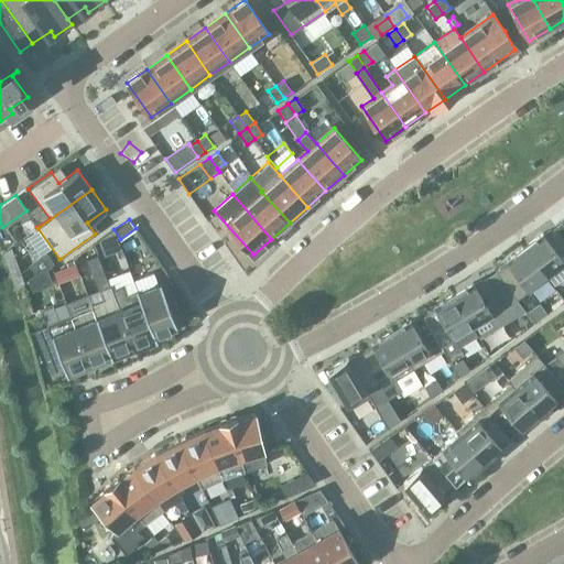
[(563,219),(554,227),(563,239),(563,219)]
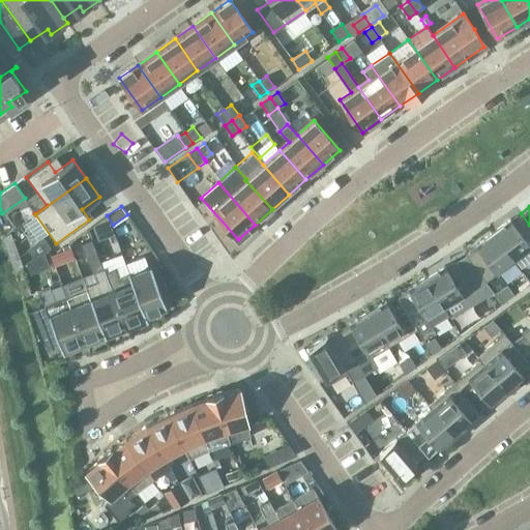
[(529,247),(529,225),(521,213),(510,221),(509,219),(493,232),(513,260),(529,247)]
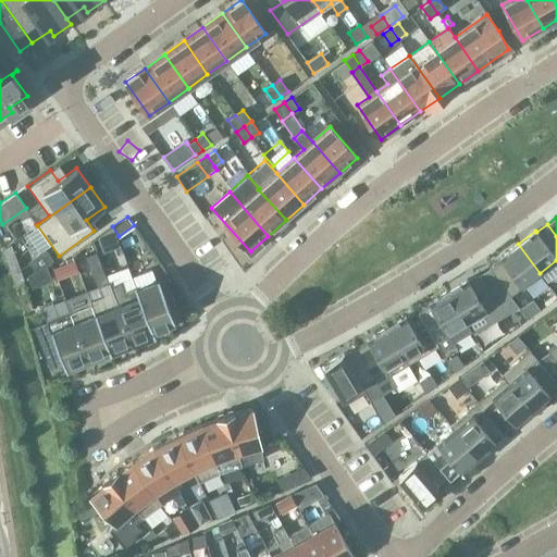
[(103,251),(119,245),(112,226),(98,237),(103,251)]
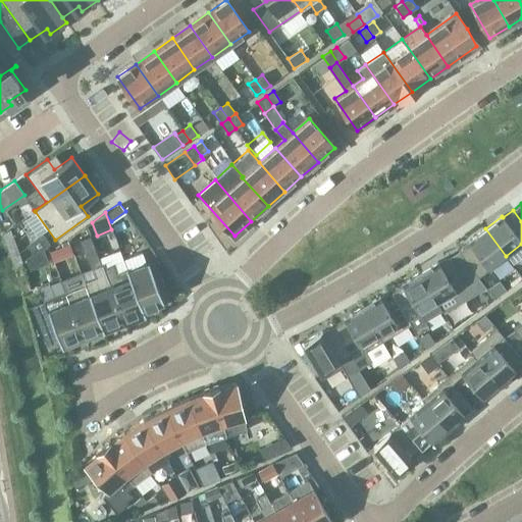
[(506,256),(485,228),(468,241),(469,243),(459,251),(462,255),(478,277),(506,256)]
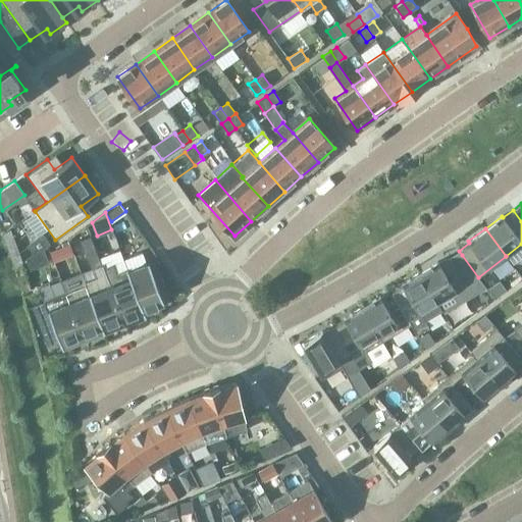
[(34,255),(43,249),(50,244),(42,233),(27,245),(33,253),(34,255)]
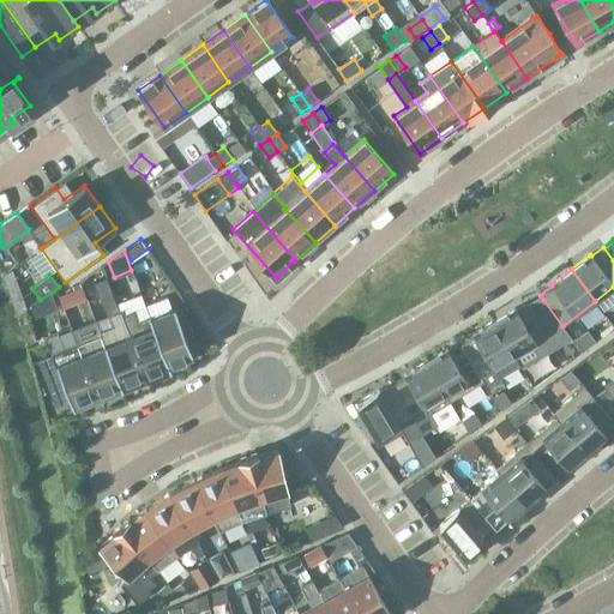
[(113,294),(106,277),(94,282),(100,299),(113,294)]
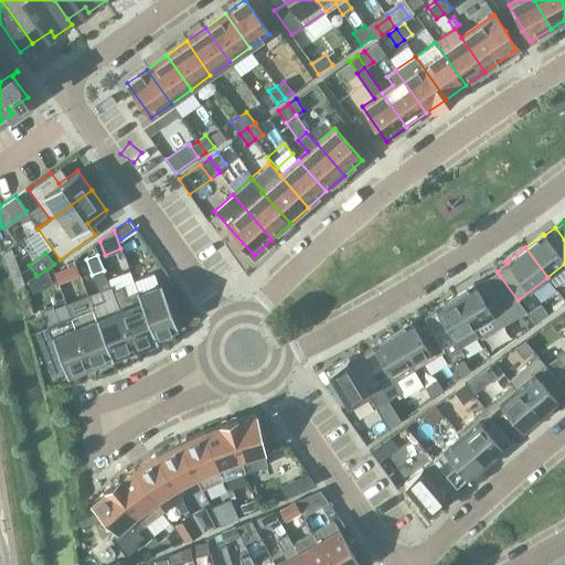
[(80,275),(75,264),(57,270),(62,281),(80,275)]
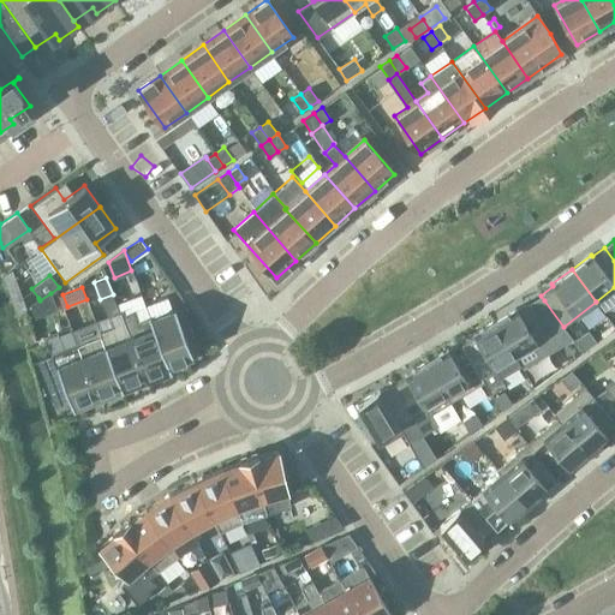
[(57,310),(51,293),(40,300),(39,298),(30,304),(35,317),(57,310)]
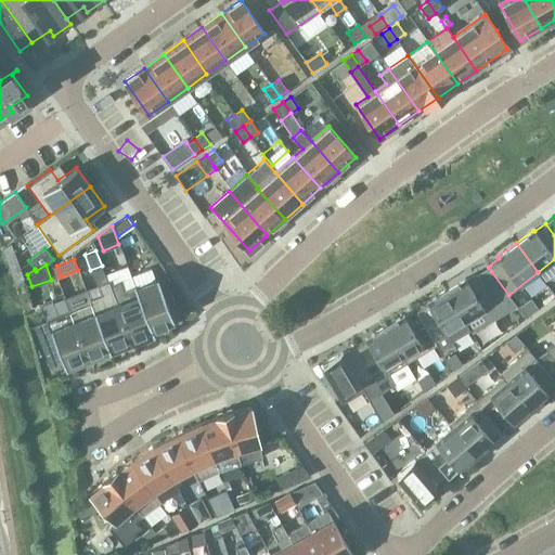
[(153,334),(154,334),(152,328),(173,320),(167,304),(173,301),(168,286),(162,276),(156,279),(152,268),(131,275),(136,286),(134,287),(153,334)]
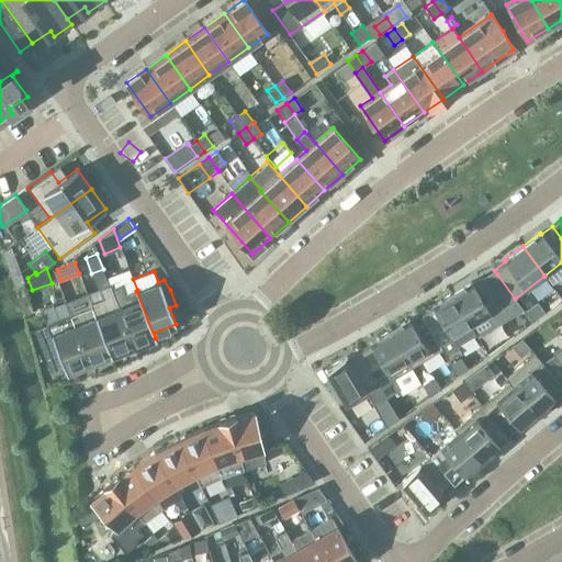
[(487,281),(503,306),(515,299),(497,274),(487,281)]
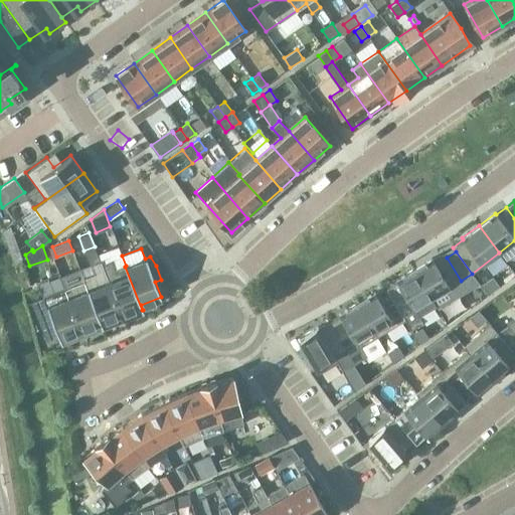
[(447,258),(444,252),(433,260),(432,258),(413,269),(432,298),(461,281),(447,258)]
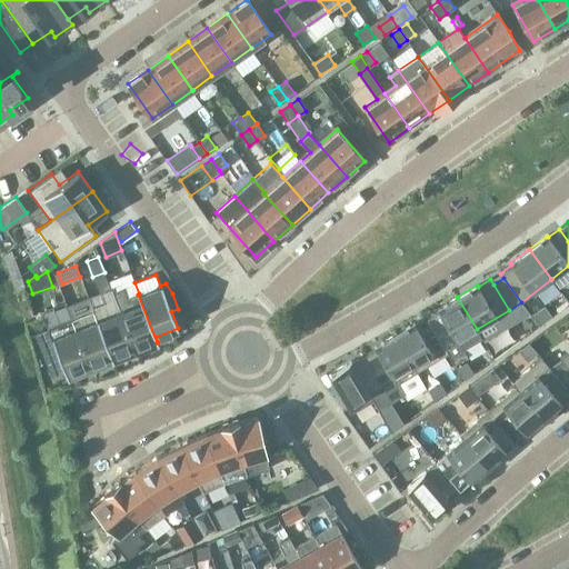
[(128,351),(133,349),(110,288),(100,291),(105,301),(92,307),(112,360),(128,353),(128,351)]
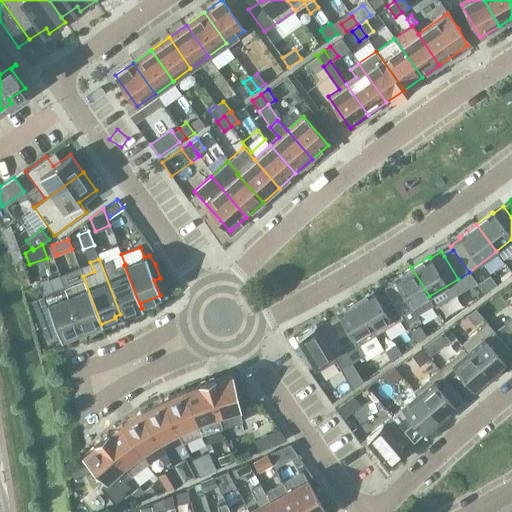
[(101,262),(100,259),(99,259),(120,314),(126,312),(127,314),(141,308),(124,265),(124,263),(113,268),(109,259),(101,262)]
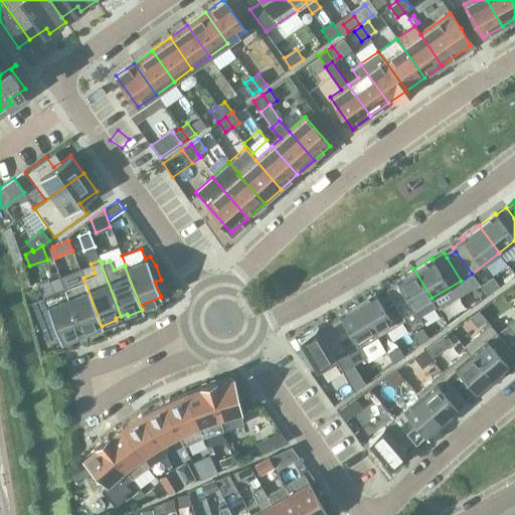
[(432,298),(413,269),(395,280),(396,282),(386,288),(405,319),(411,329),(422,322),(419,316),(436,306),(432,298)]
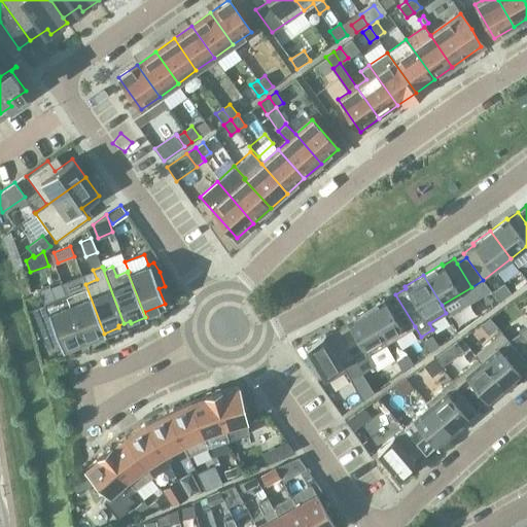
[(503,283),(492,291),(499,301),(511,293),(503,283)]
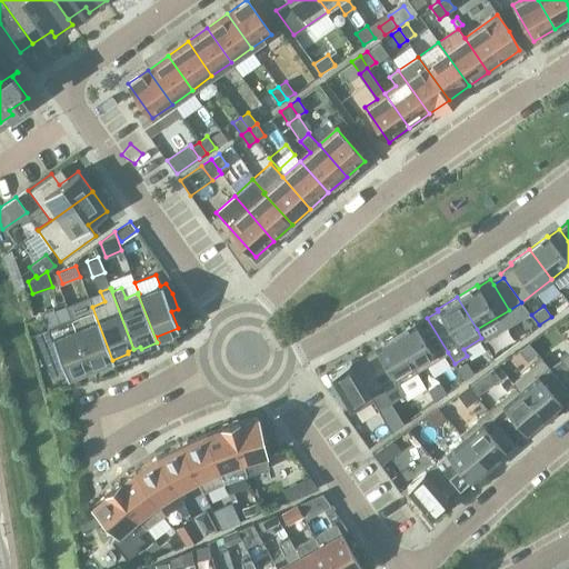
[(112,360),(92,307),(91,307),(92,310),(71,319),(89,367),(96,363),(97,366),(112,360)]
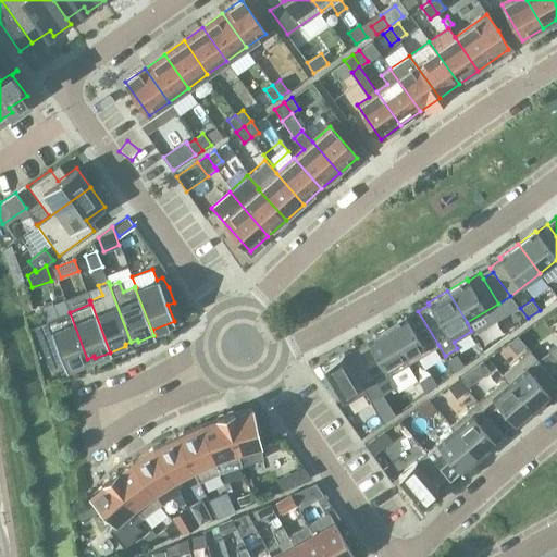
[(438,345),(418,311),(406,318),(405,317),(385,327),(407,364),(438,345)]
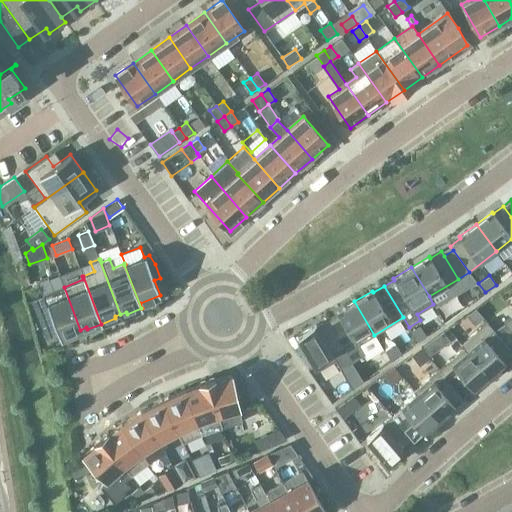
[(64,287),(31,300),(46,339),(47,338),(46,336),(57,332),(60,340),(75,334),(74,332),(80,330),(64,287)]
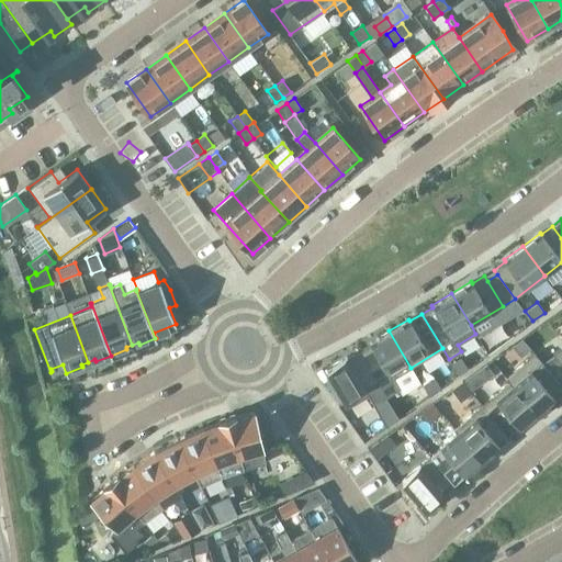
[(553,337),(561,330),(561,318),(560,316),(547,326),(553,337)]
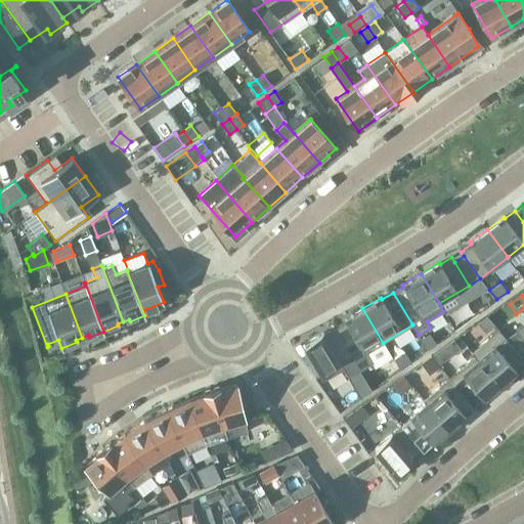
[(372,362),(365,353),(383,343),(362,308),(345,319),(345,321),(335,328),(360,369),(372,362)]
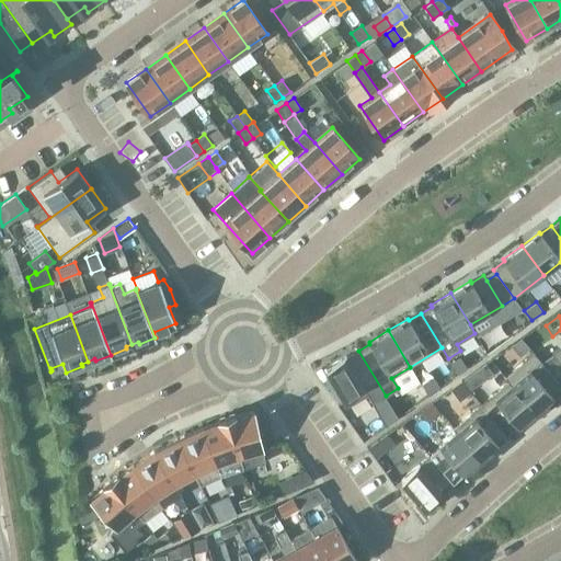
[(560,344),(551,352),(552,353),(541,362),(560,385),(560,344)]
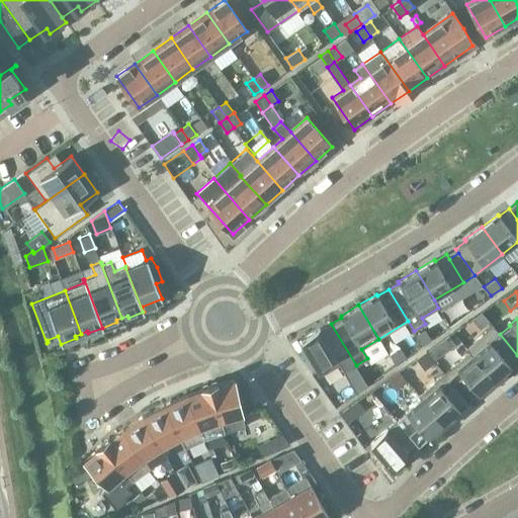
[(431,322),(415,333),(423,345),(439,334),(431,322)]
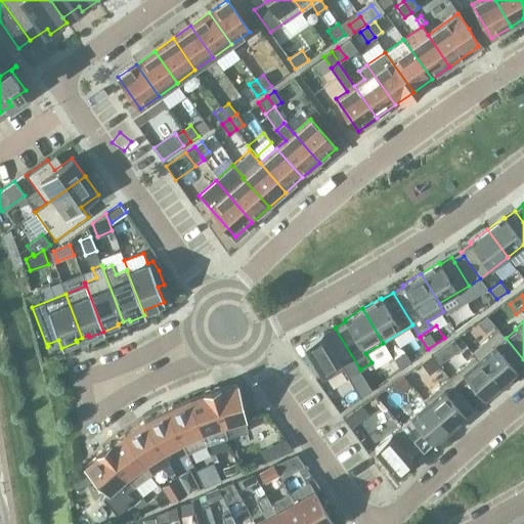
[(304,344),(324,379),(342,368),(347,377),(360,369),(335,328),(323,335),(322,333),(304,344)]
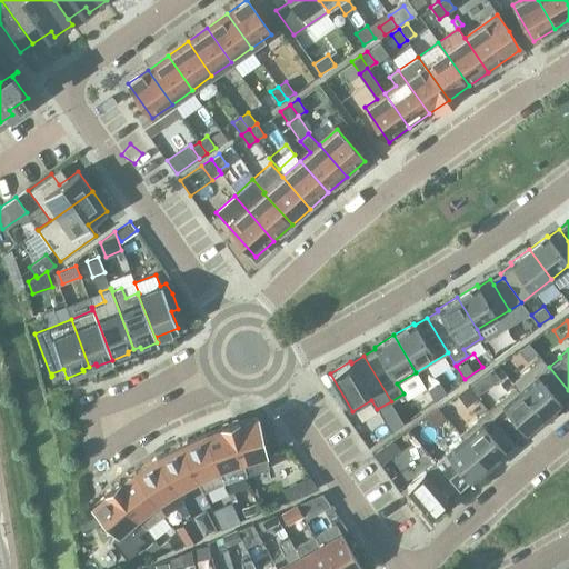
[(541,357),(512,381),(543,419),(561,403),(560,402),(568,393),(568,390),(549,367),(541,357)]
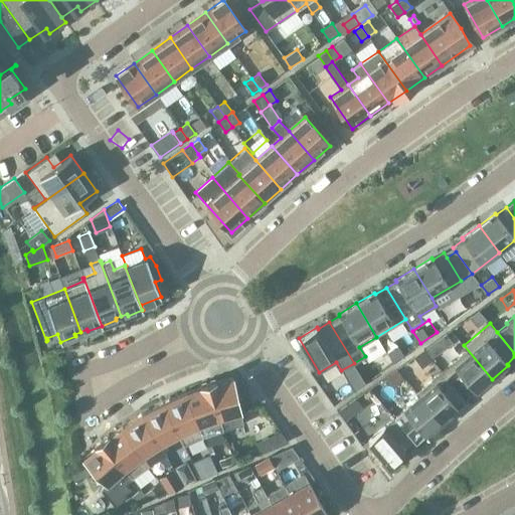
[(433,357),(443,350),(436,340),(425,347),(433,357)]
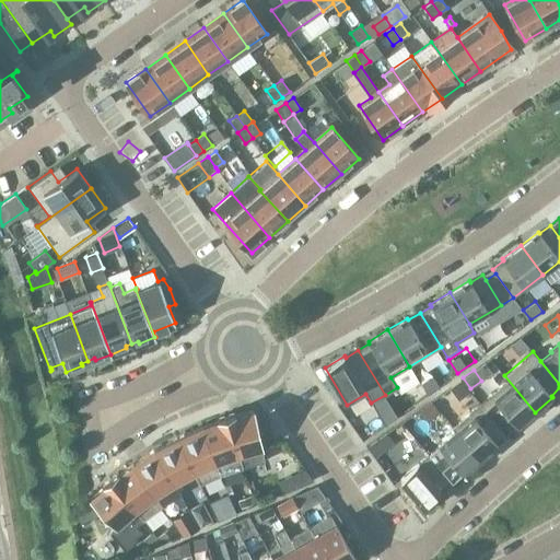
[(420,384),(428,394),(439,386),(432,375),(420,384)]
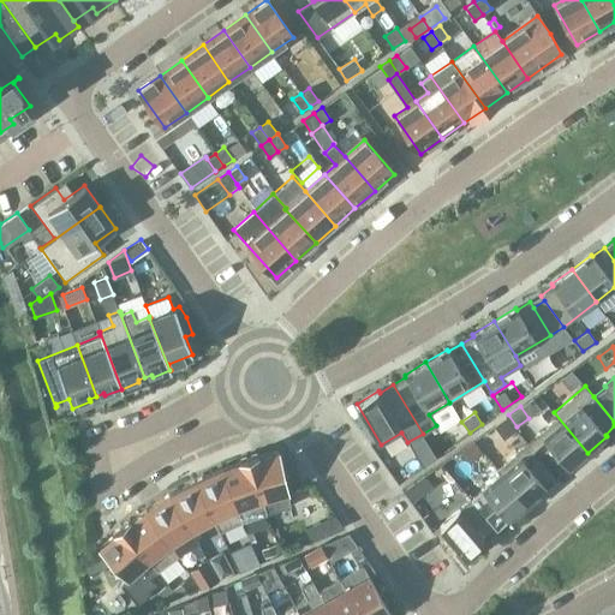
[(556,417),(527,443),(556,477),(567,467),(568,469),(587,453),(554,412),(553,413),(556,417)]
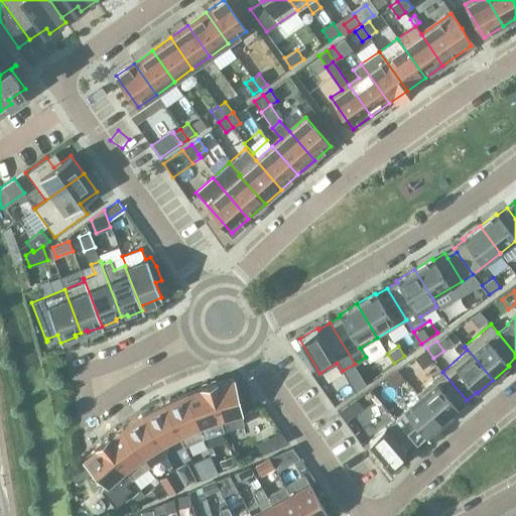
[(417,355),(408,361),(415,371),(424,365),(417,355)]
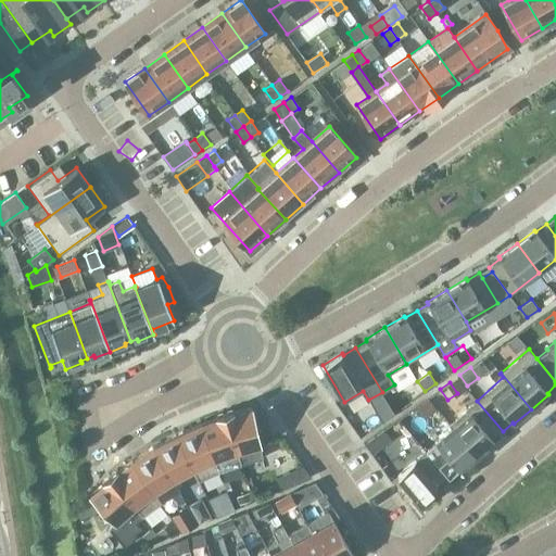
[(381,392),(369,400),(382,421),(394,414),(381,392)]
